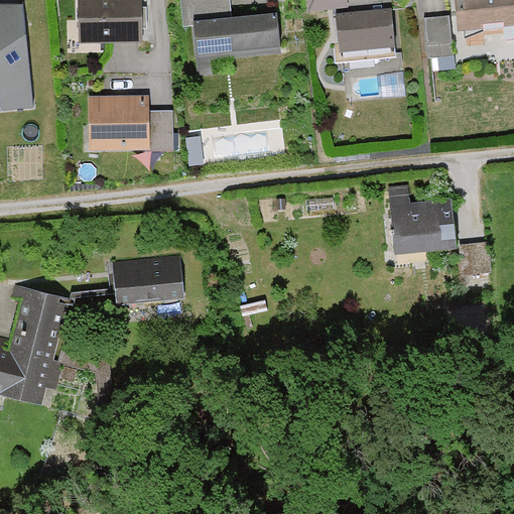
[(139,38),(138,0),(77,0),(78,39),(139,38)]
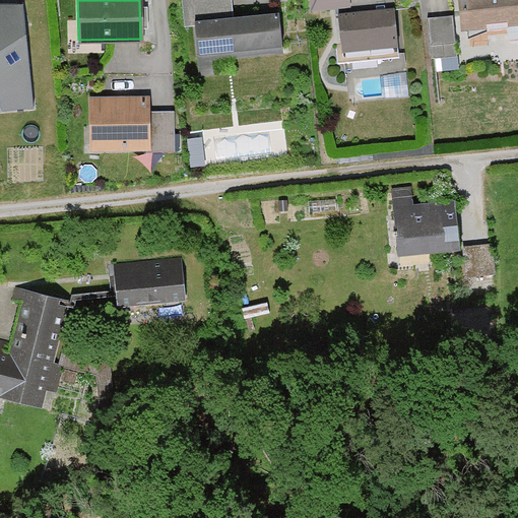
[(271,23),(270,13),(234,16),(232,0),(180,0),(183,27),(194,27),(198,75),(217,73),(216,61),(231,60),(230,52),(282,48),(280,22),(271,23)]
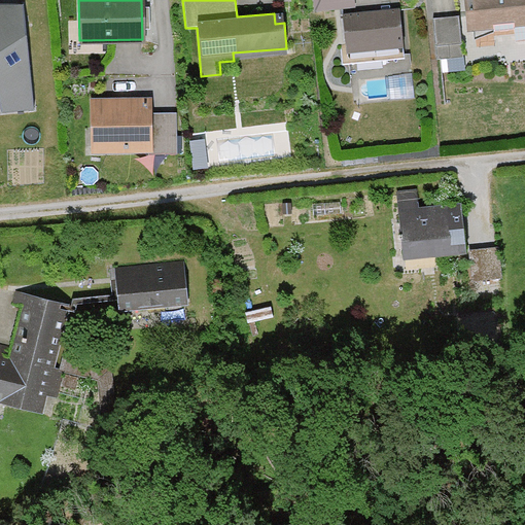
[(312,0),(314,11),(353,7),(352,0),(312,0)]
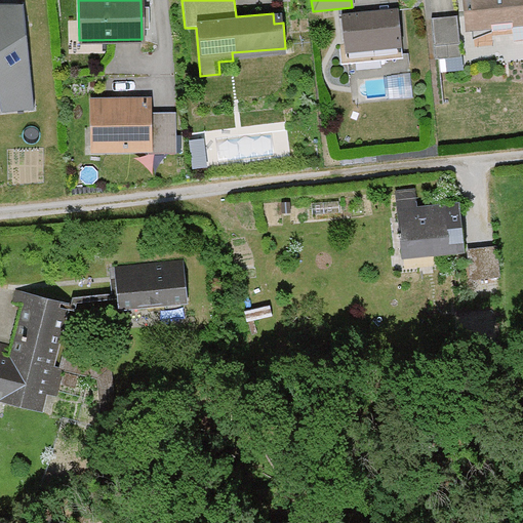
[(461,0),(465,32),(512,28),(513,42),(522,41),(522,0),(461,0)]
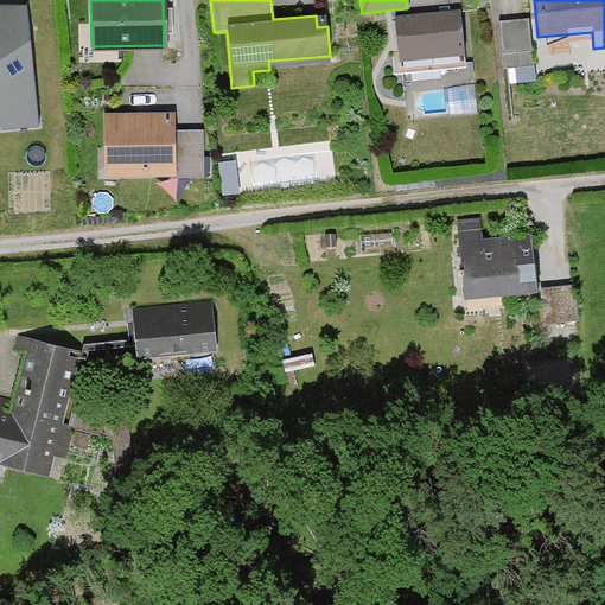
[(38,122),(26,5),(0,5),(0,100),(6,126),(38,122)]
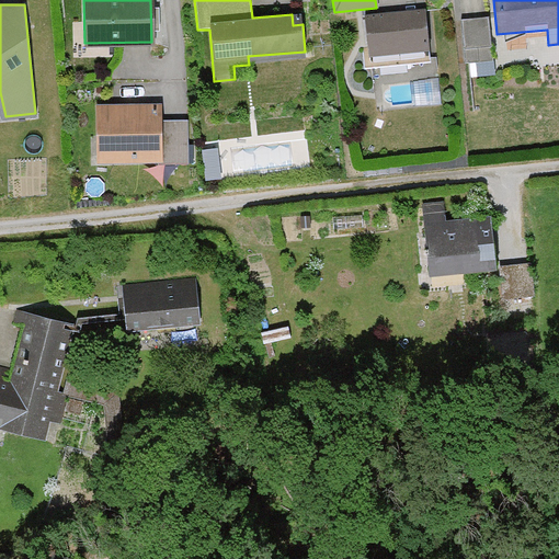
[(367,56),(426,50),(423,12),(364,18),(367,56)]
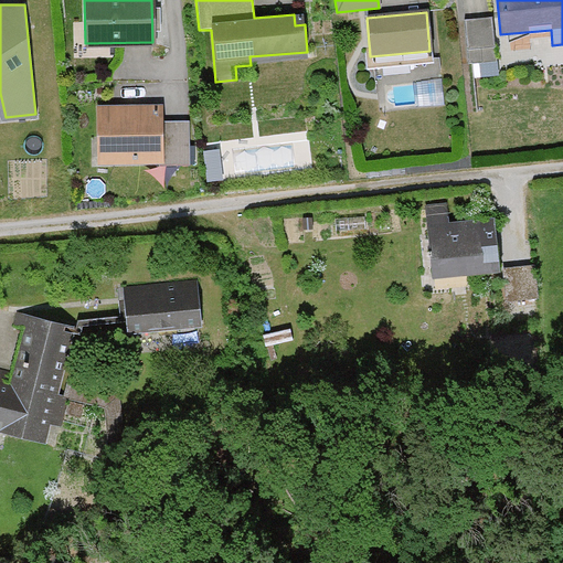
[(494,60),(489,17),(464,19),(467,62),(494,60)]
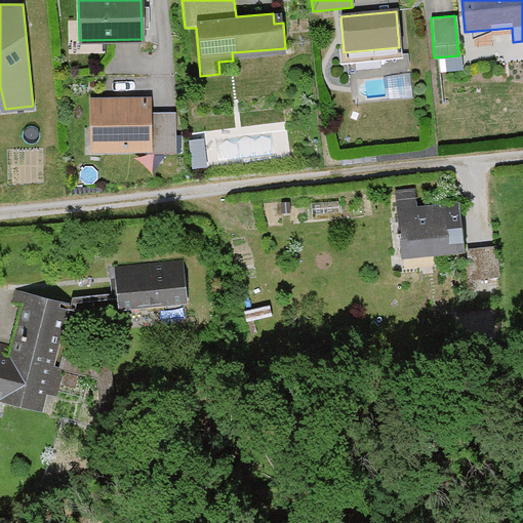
[(148,112),(148,94),(90,93),(88,150),(170,152),(171,112),(148,112)]
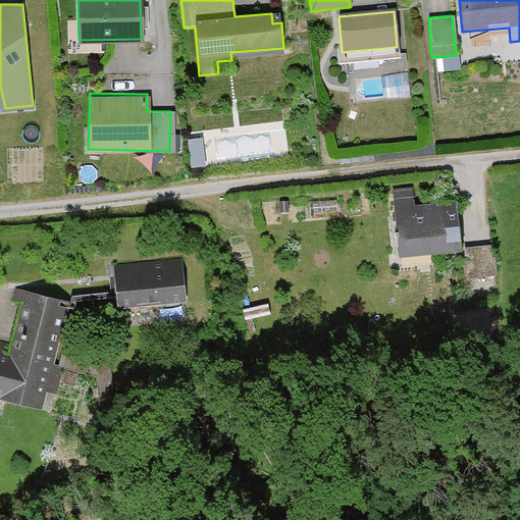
[(436,210),(436,202),(393,205),(397,256),(458,251),(454,208),(436,210)]
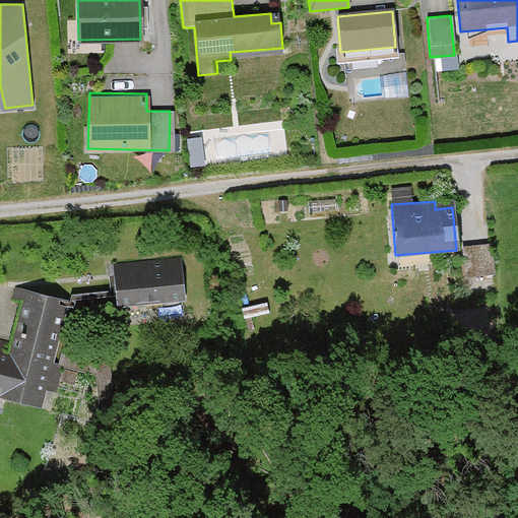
[(182,301),(178,260),(112,266),(116,307),(182,301)]
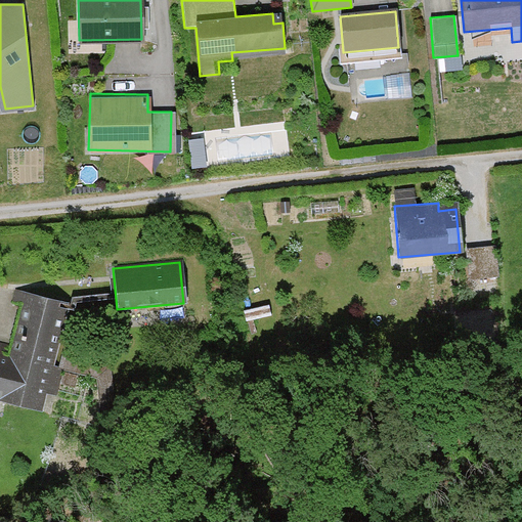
[(0,399),(42,410),(69,304),(23,293),(8,347),(0,344),(0,399)]
